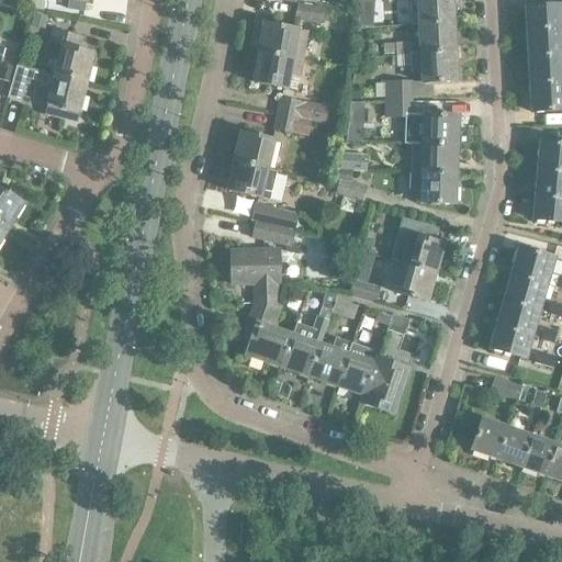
[(40,0),(26,0),(34,10),(43,12),(44,6),(40,0)]
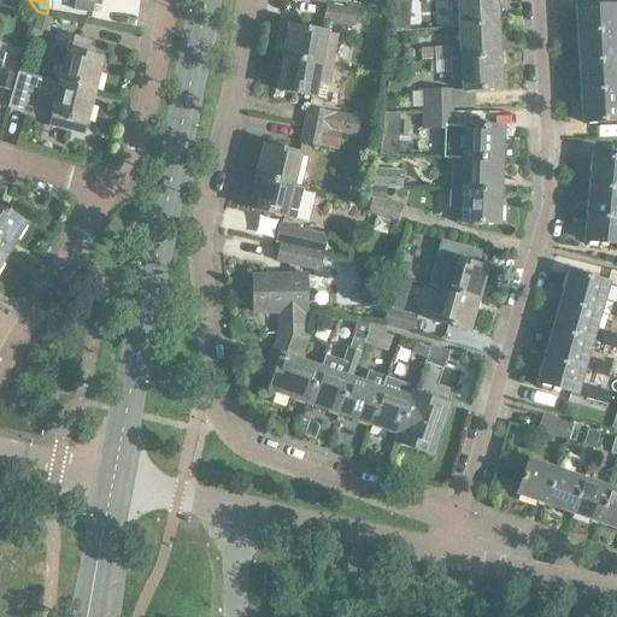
[(450,0),(452,28),(460,28),(497,25),(494,0),(450,0)]
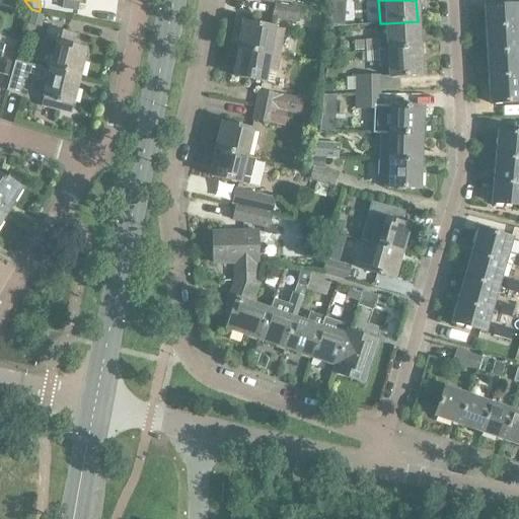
[(296,22),(299,9),(275,4),(273,18),(296,22)]
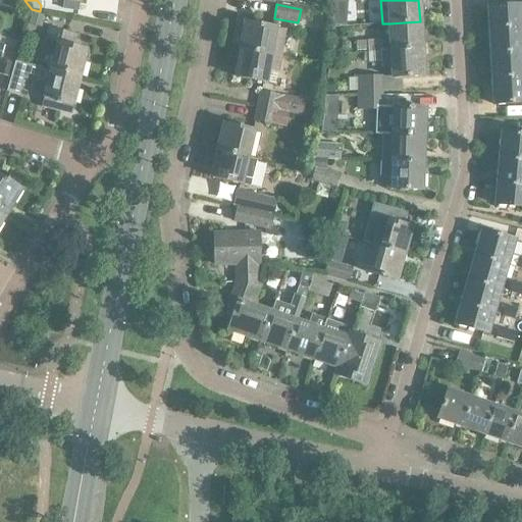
[(521,30),(521,18),(521,6),(488,8),(489,33),(521,30)]
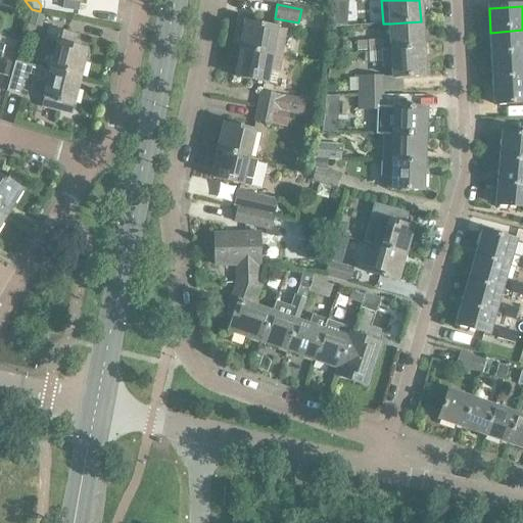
[(391,50),(422,49),(421,21),(390,24),(391,50)]
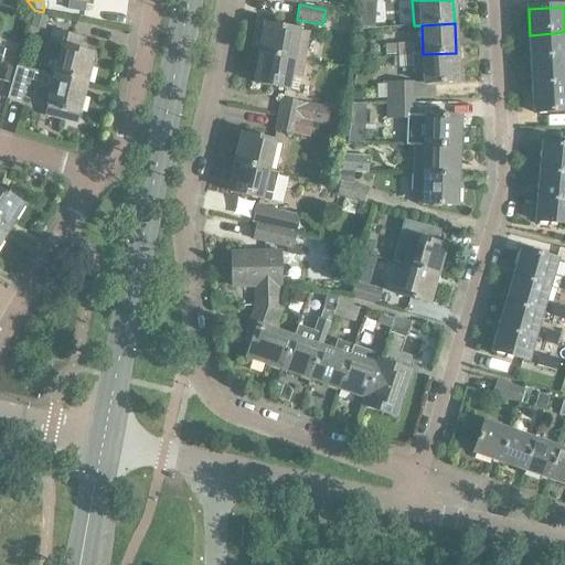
[(265,25),(259,54),(302,62),(308,32),(265,25)]
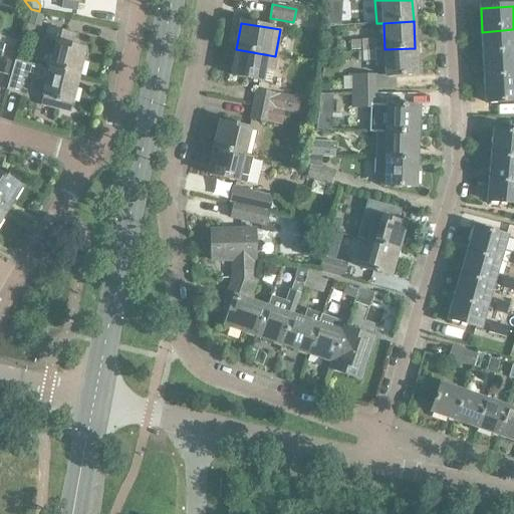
[(49,69),(79,76),(85,49),(72,46),(75,35),(47,28),(44,40),(56,43),(49,69)]
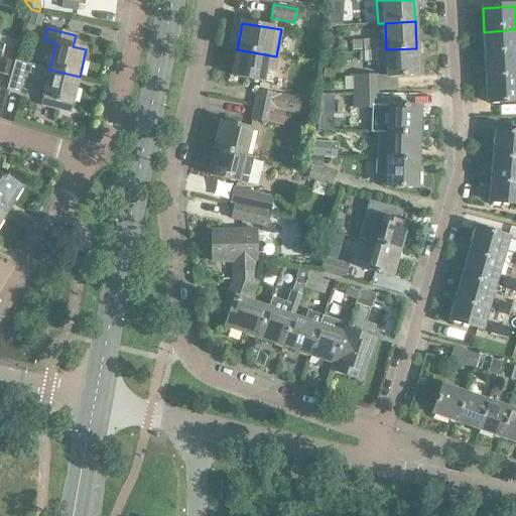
[(515,29),(484,32),(486,55),(515,53),(515,29)]
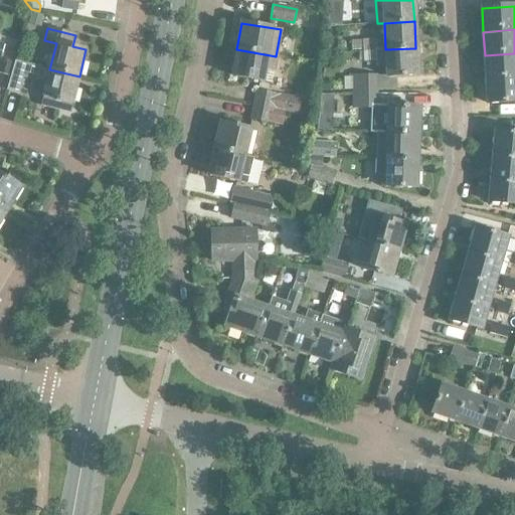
[(375,40),(351,41),(351,50),(361,49),(361,50),(376,50),(375,40)]
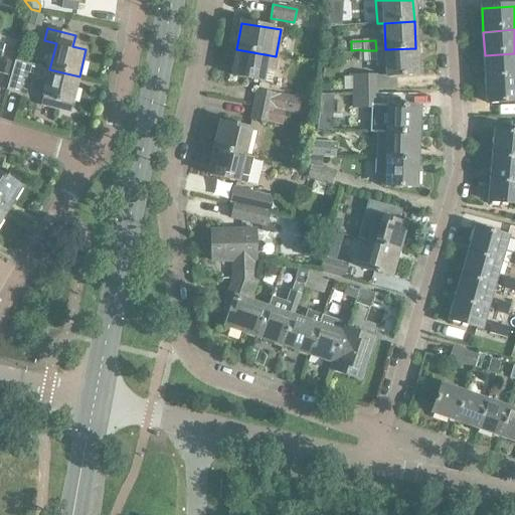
[(361,50),(357,51),(358,60),(362,60),(362,62),(377,61),(377,66),(386,65),(387,77),(417,75),(415,48),(385,49),(376,50),(361,50)]
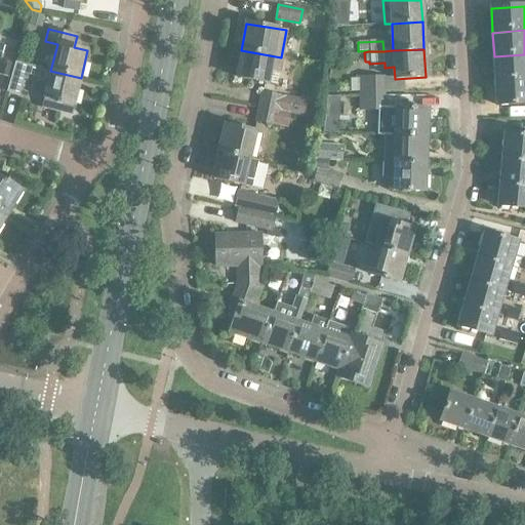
[(241,50),(237,78),(267,83),(269,73),(278,74),(281,57),(241,50)]
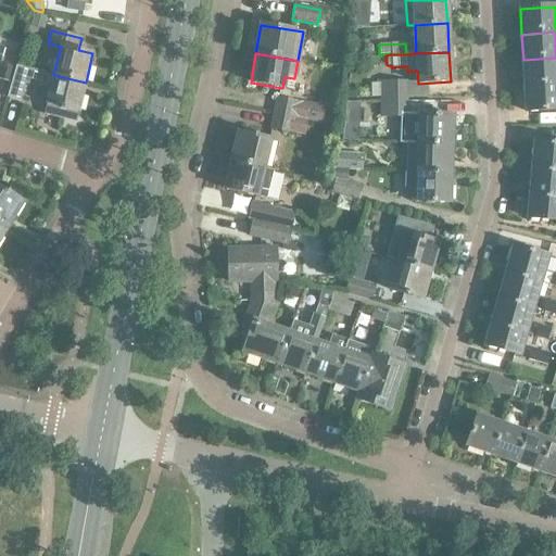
[(555,58),(523,60),(525,86),(555,84),(555,58)]
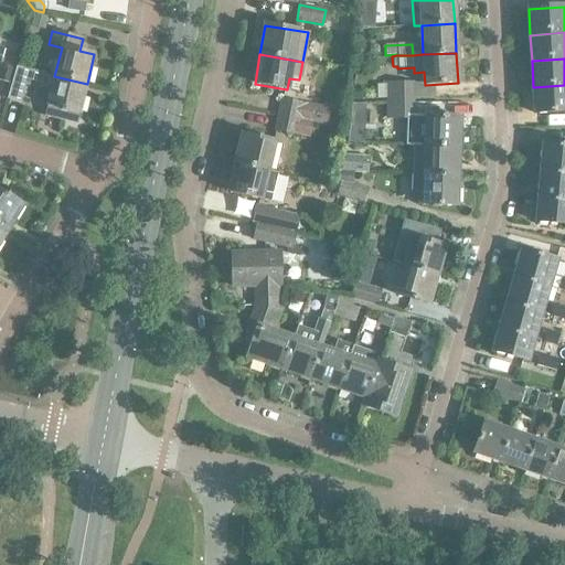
[(8,99),(20,103),(25,84),(51,91),(46,110),(60,114),(59,119),(77,124),(87,84),(54,76),(17,67),(8,99)]
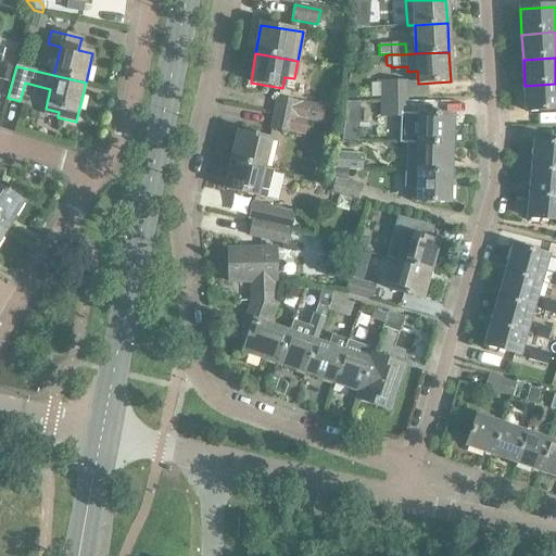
[(380,85),(371,85),(371,98),(380,98),(406,97),(406,81),(380,81),(380,85)]
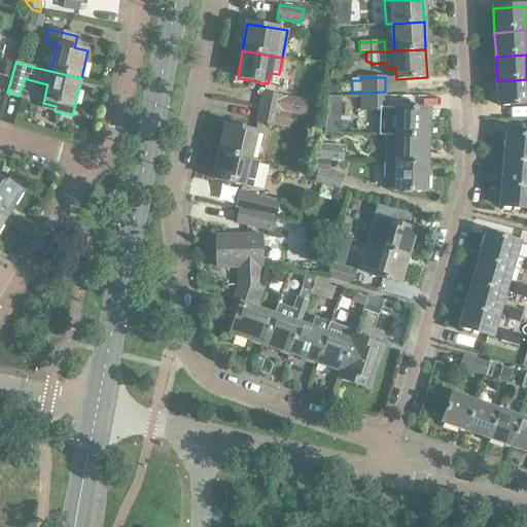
[(526,79),(497,81),(498,106),(526,104),(526,79)]
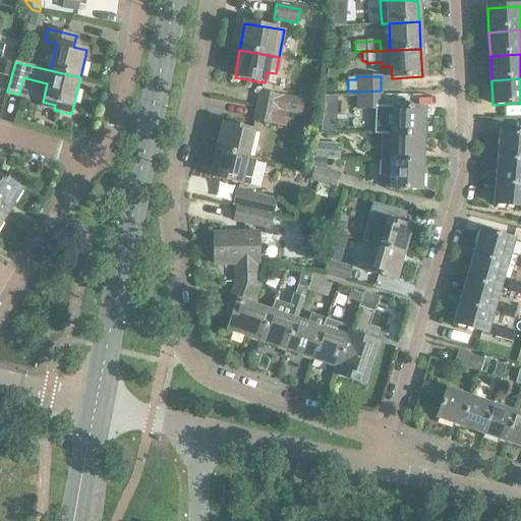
[(303,101),(259,92),(256,106),(287,112),(300,115),(303,101)]
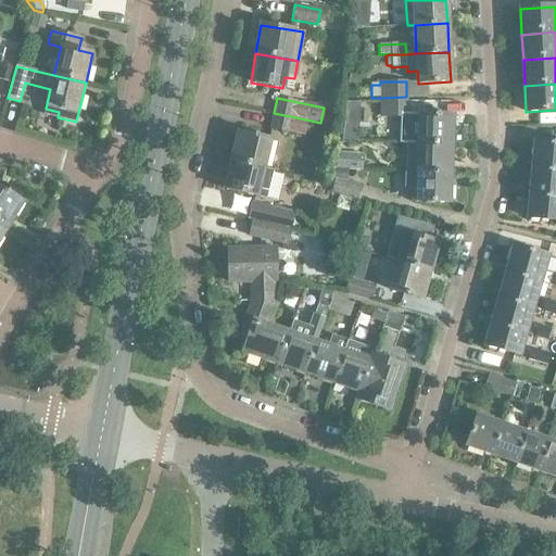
[(451,144),(452,116),(406,114),(407,102),(381,101),(380,116),(408,117),(407,143),(451,144)]
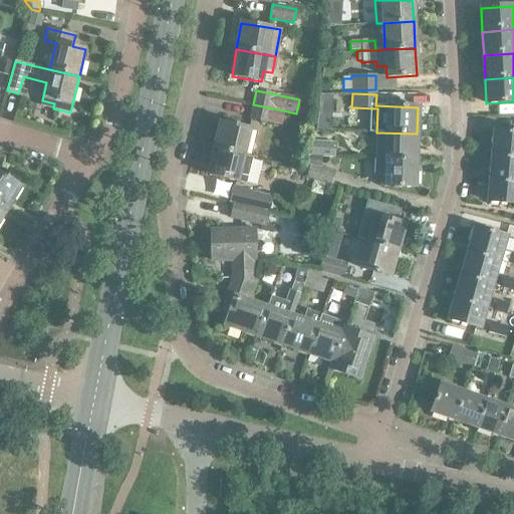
[(320,94),(319,106),(330,107),(331,94),(320,94)]
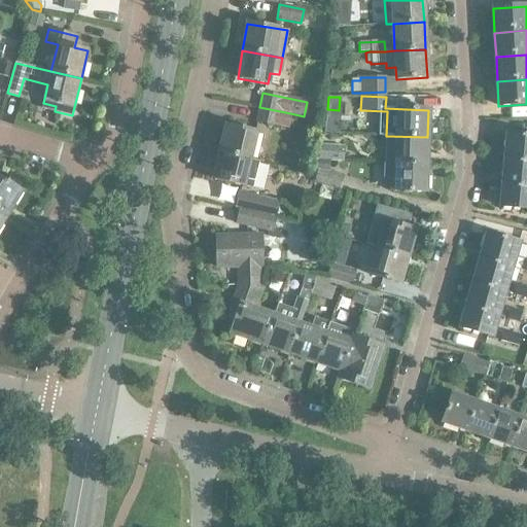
[(287,128),(290,113),(259,107),(256,121),(287,128)]
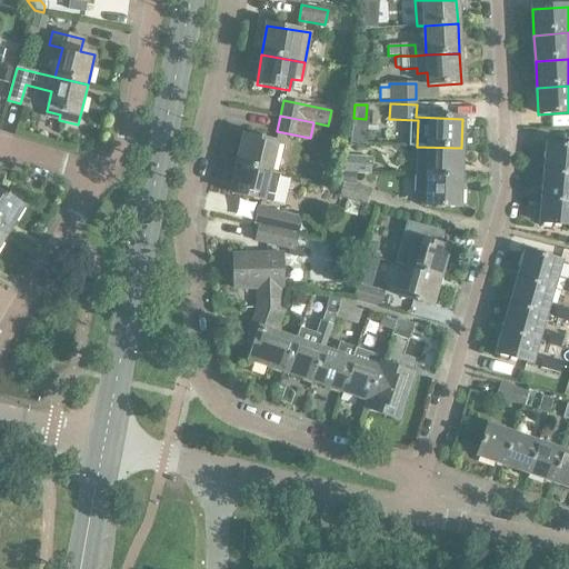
[(237,165),(269,172),(277,142),(243,135),(237,165)]
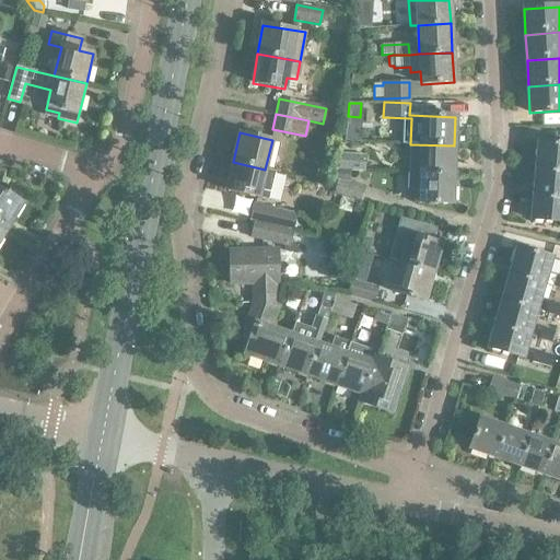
[(559,171),(559,144),(538,142),(536,168),(559,171)]
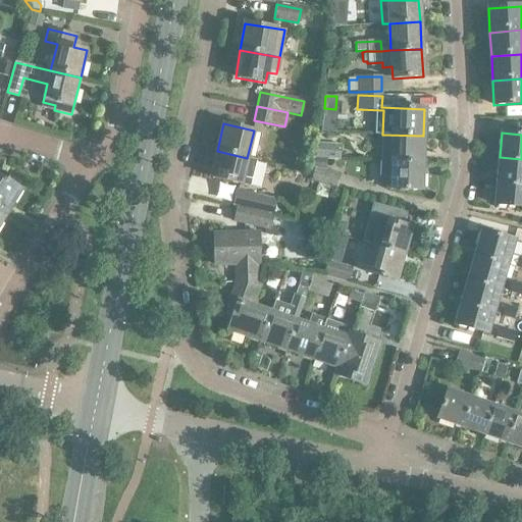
[(422,162),(423,136),(382,135),(381,161),(422,162)]
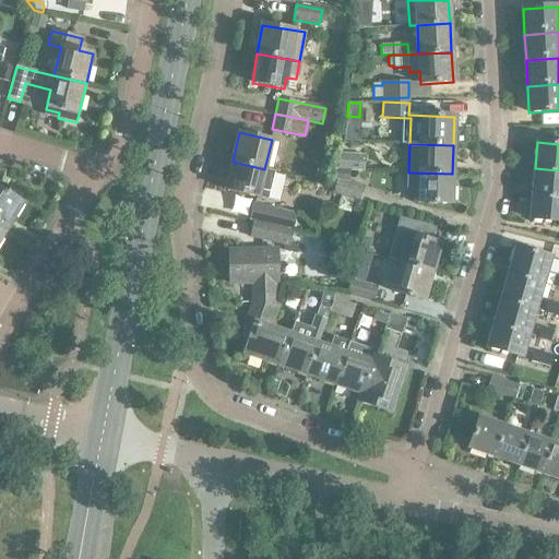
[(339,153),(337,170),(365,171),(366,154),(339,153)]
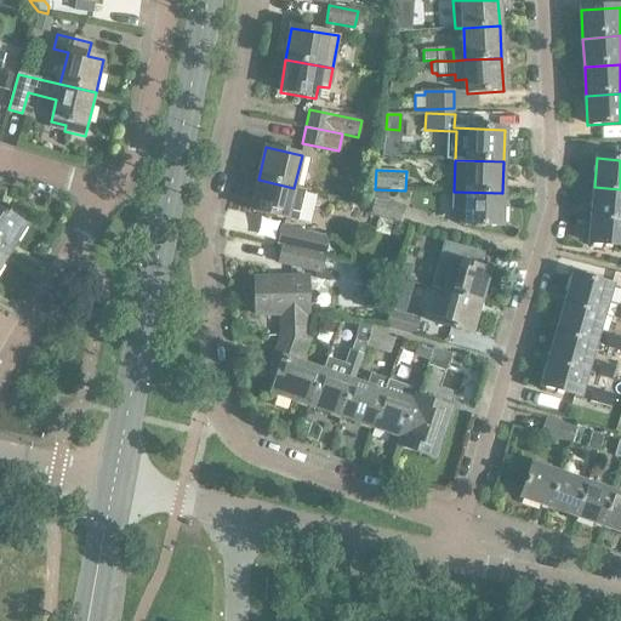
[(305,191),(294,188),(258,180),(251,211),(297,222),(305,191)]
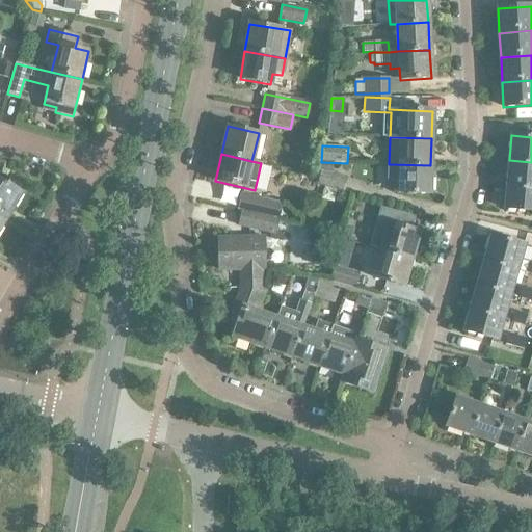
[(531,162),(509,160),(507,185),(531,186),(531,162)]
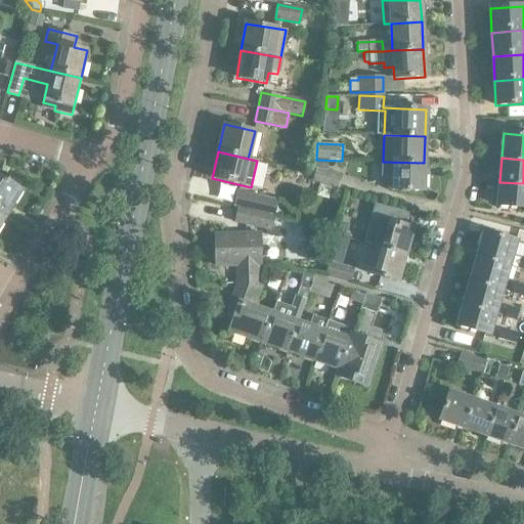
[(388,176),(387,190),(423,191),(424,163),(383,162),(383,176),(388,176)]
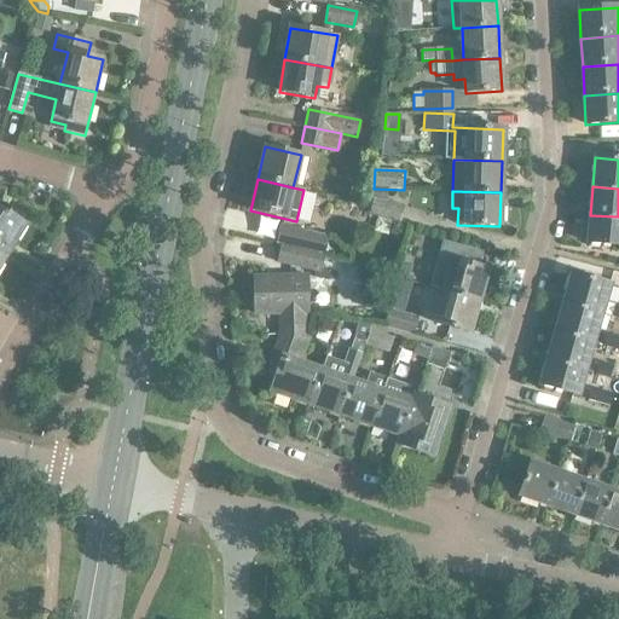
[(404,204),(374,196),(369,212),(399,221),(404,204)]
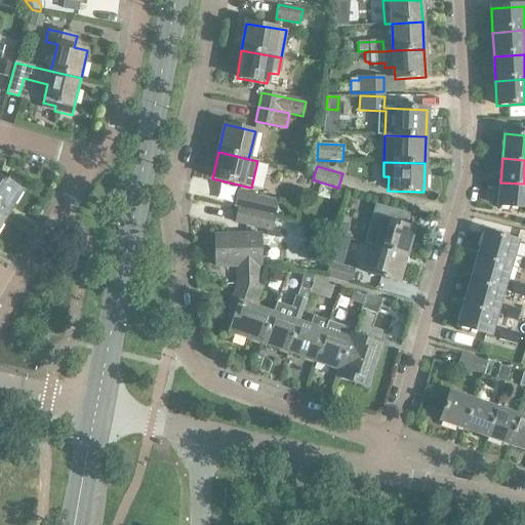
[(0,208),(7,213),(22,191),(18,189),(21,185),(9,177),(6,182),(0,177),(0,208)]
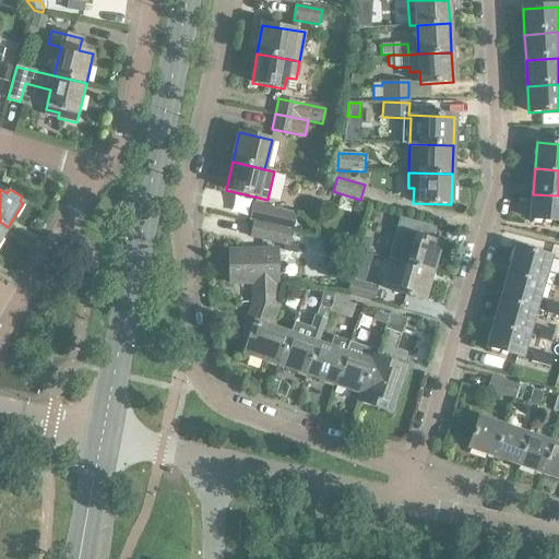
[(558,195),(533,194),(531,221),(558,222),(558,195)]
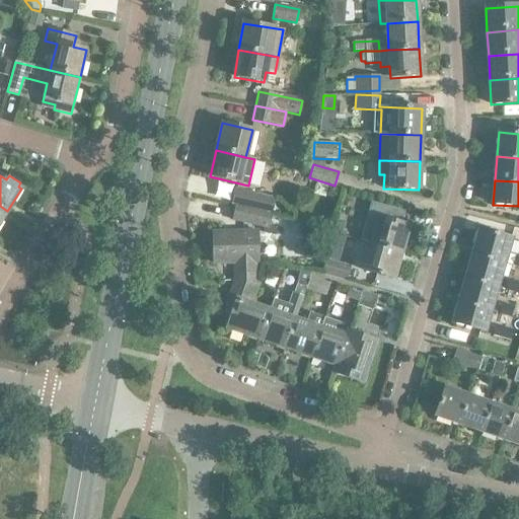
[(272,213),(275,200),(235,190),(232,204),(236,205),(272,213)]
